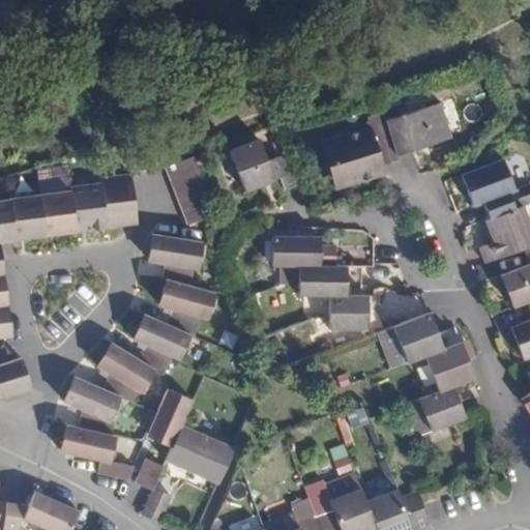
[(385,120),(380,104),(364,109),(370,127),(321,142),(335,189),(385,174),(382,165),(398,159),(396,155),(385,120)]
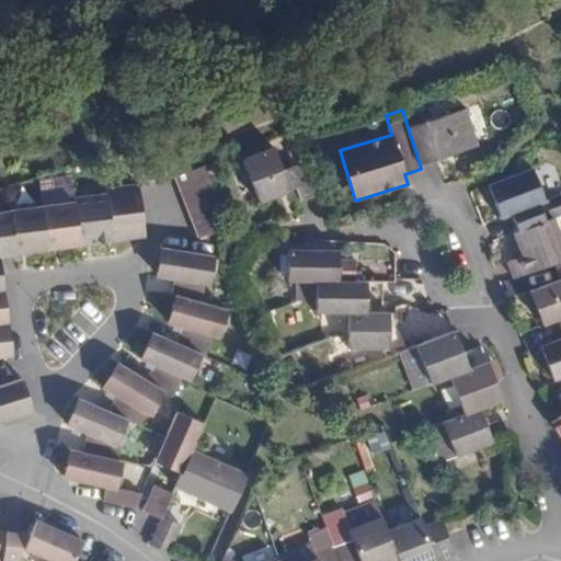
[(466,110),(408,127),(420,164),(478,147),(466,110)]
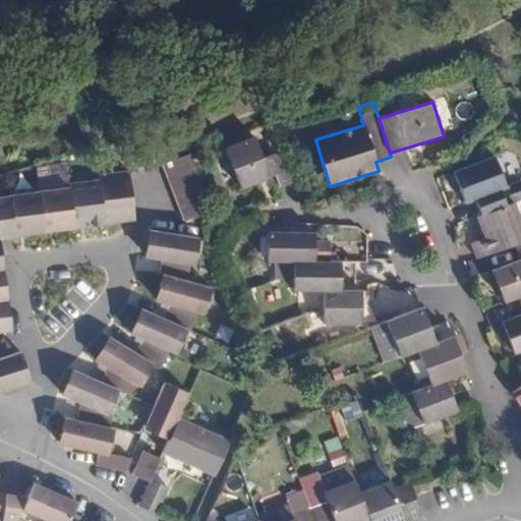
[(294,178),(283,151),(263,159),(254,137),(225,149),(240,188),(275,175),(279,184),(294,178)]
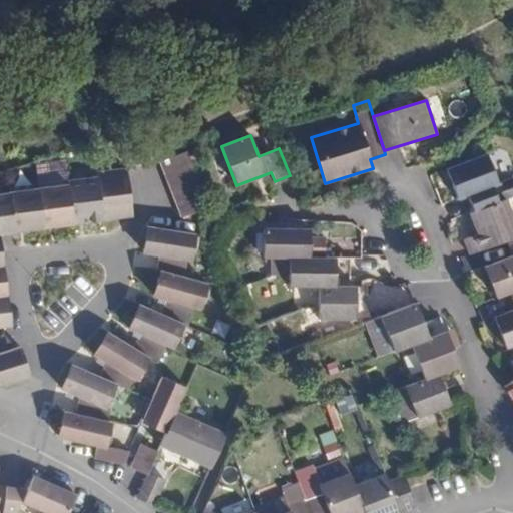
[(208,206),(186,152),(160,163),(182,217),(208,206)]
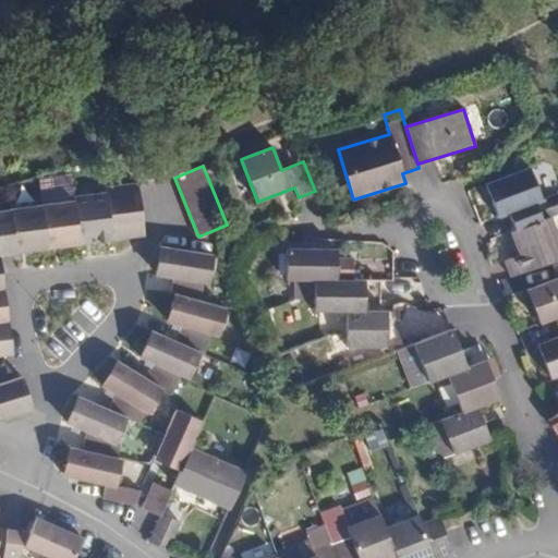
[(548,218),(557,214),(557,198),(556,194),(542,199),(529,168),(510,176),(486,185),(499,217),(509,214),(516,231),(548,218)]
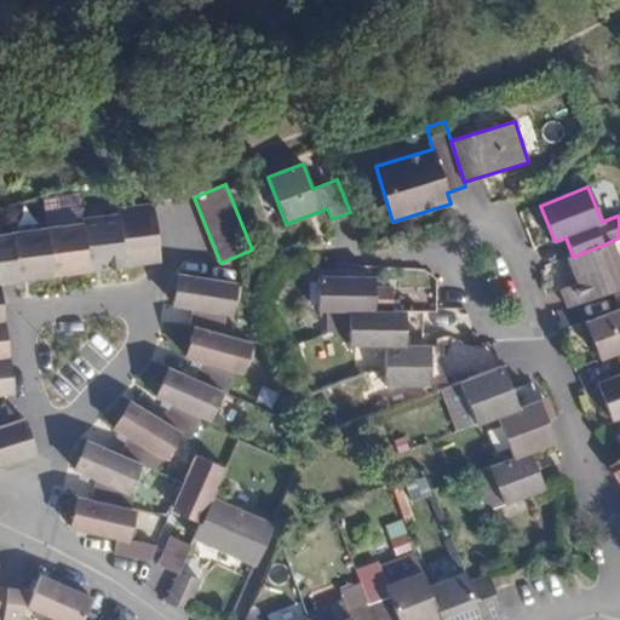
[(116,208),(118,214),(125,268),(159,263),(151,205),(116,208)]
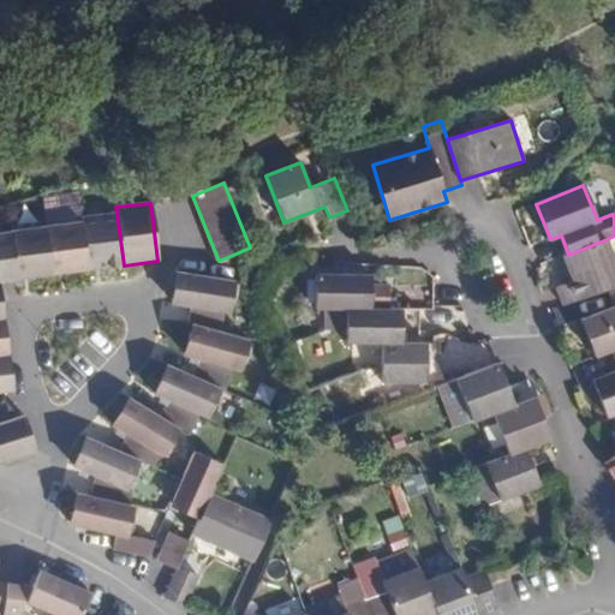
[(124,266),(117,213),(82,218),(82,222),(88,269),(124,266)]
